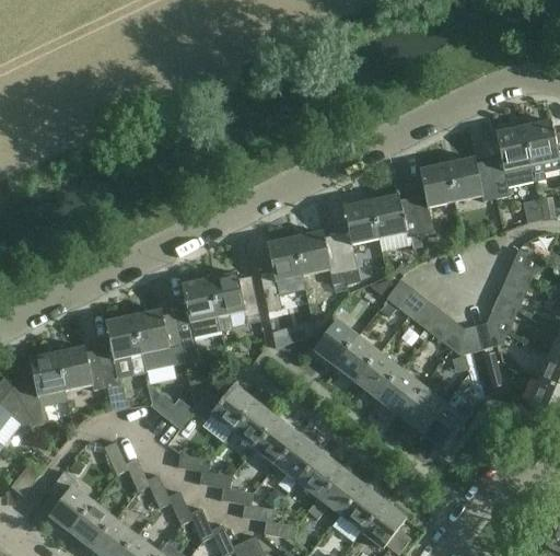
[(559,130),(552,132),(550,118),(521,125),(533,181),(546,178),(545,172),(559,169),(559,171),(559,130)]
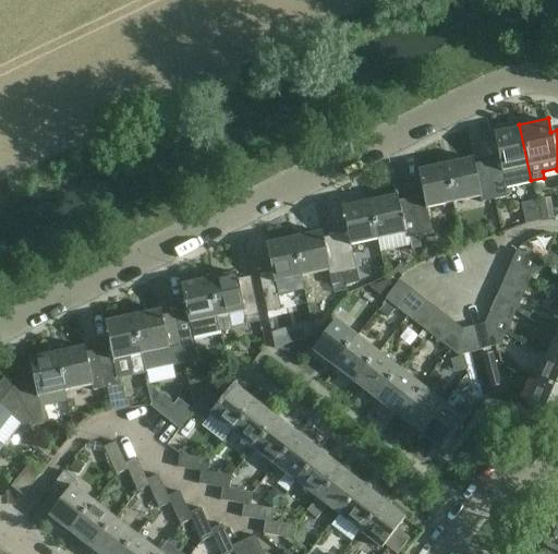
[(506,184),(531,180),(519,124),(493,130),(498,156),(484,158),(493,196),(507,193),(506,184)]
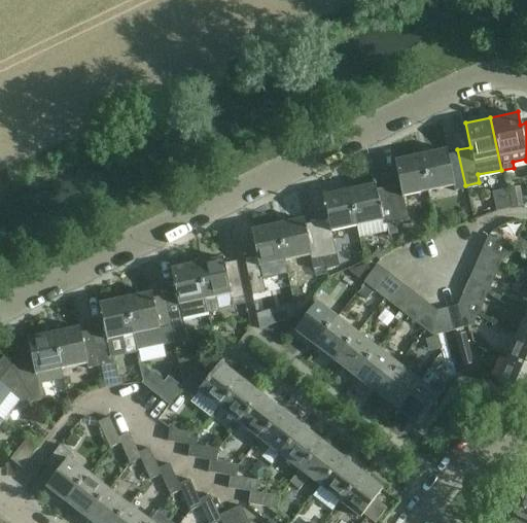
[(465,185),(457,149),(447,151),(446,146),(418,152),(426,188),(452,183),(454,187),(465,185)]
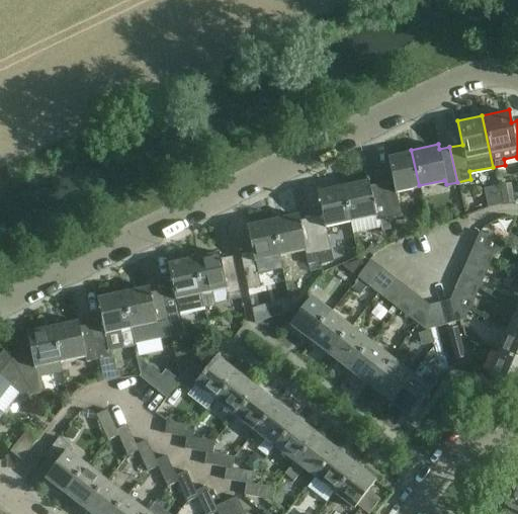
[(393,178),(378,181),(386,217),(401,213),(396,190),(419,185),(411,150),(387,155),(393,178)]
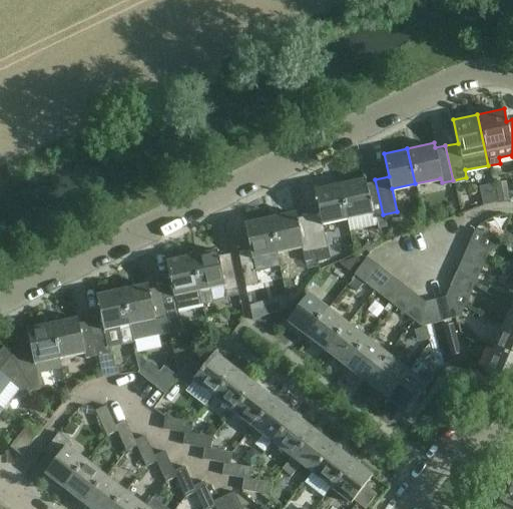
[(383,214),(375,179),(365,181),(364,176),(338,182),(346,217),(370,211),(372,216),(375,216),(377,225),(385,224),(383,214)]
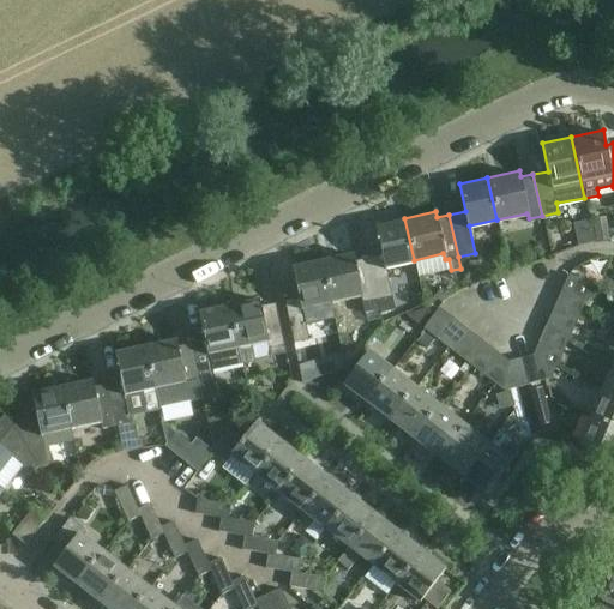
[(608,227),(606,213),(590,216),(595,239),(609,236),(608,227)]
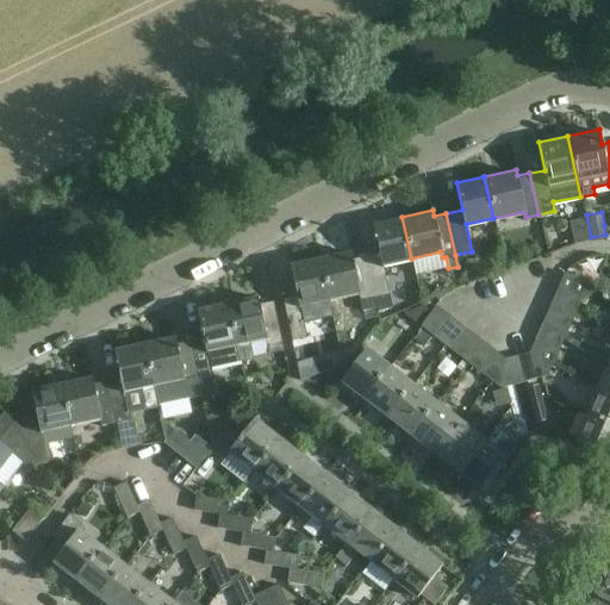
[(585,214),(570,219),(574,241),(590,237),(585,214)]
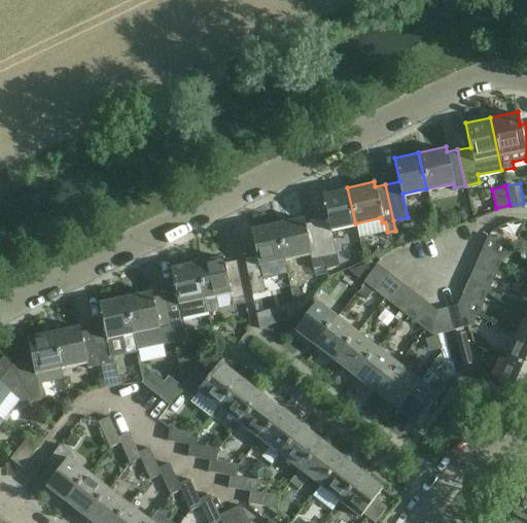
[(327,216),(314,219),(321,252),(321,254),(323,264),(324,267),(338,264),(336,251),(330,229),(355,223),(347,187),(322,193),(327,216)]
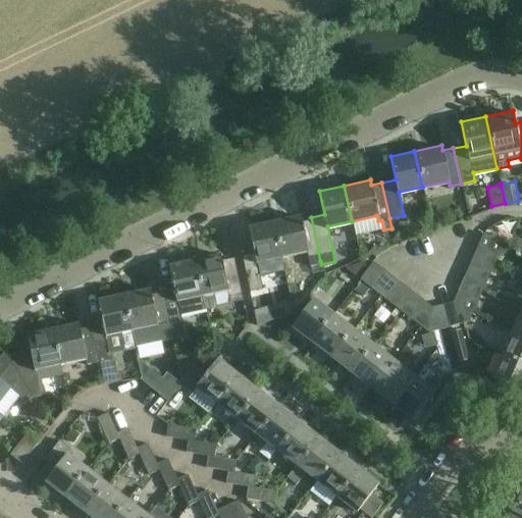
[(320,261),(311,217),(301,219),(300,214),(272,219),(279,256),(306,250),(309,263),(320,261)]
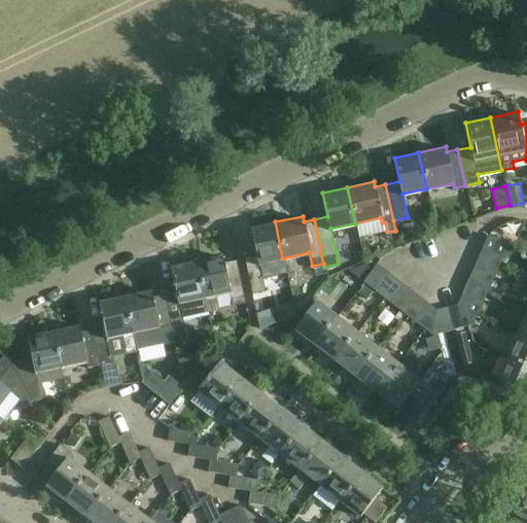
[(258,264),(282,258),(275,221),(250,227),(256,253),(244,256),(251,291),(265,287),(258,264)]
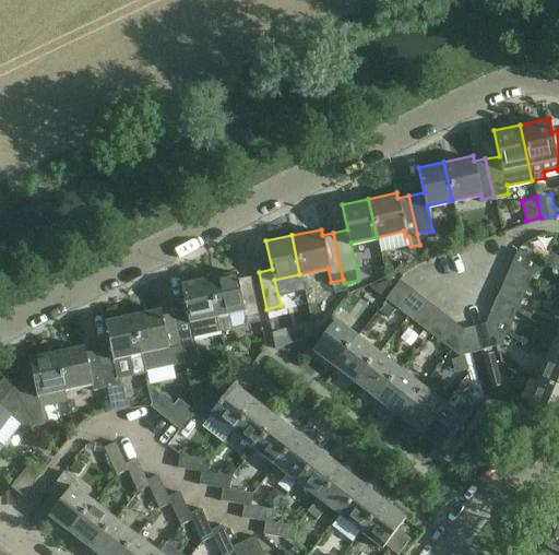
[(509,263),(532,274),(539,257),(516,247),(509,263)]
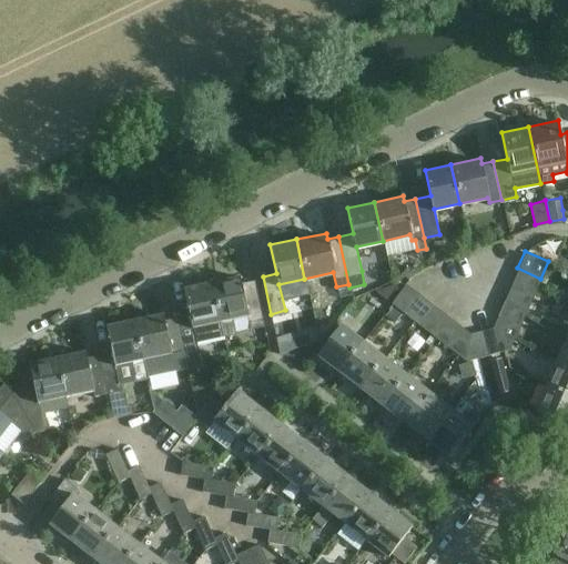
[(407,264),(401,272),(408,278),(414,270),(407,264)]
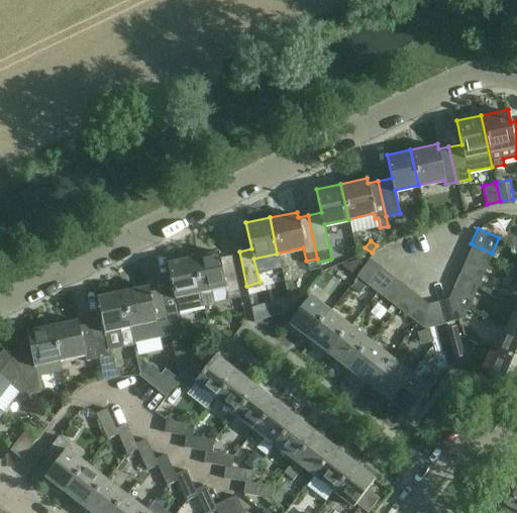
[(485,268),(492,253),(471,243),(464,259),(485,268)]
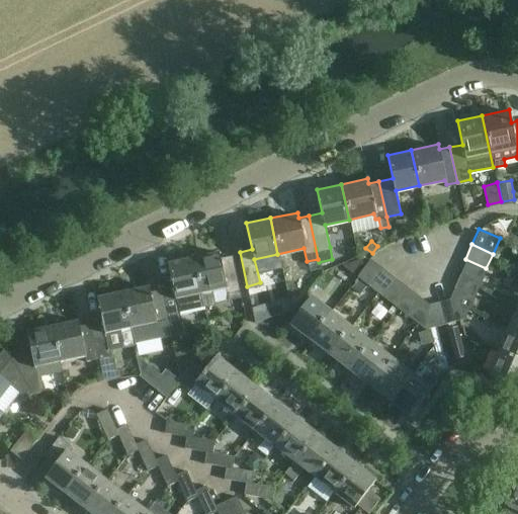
[(219,250),(192,256),(203,306),(214,303),(211,289),(225,286),(226,290),(239,287),(232,253),(220,256),(219,250)]
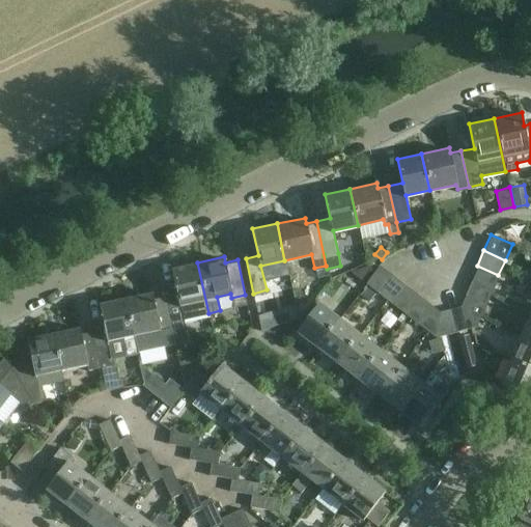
[(176,293),(166,295),(167,299),(173,331),(186,329),(184,319),(208,313),(197,262),(171,268),(176,293)]
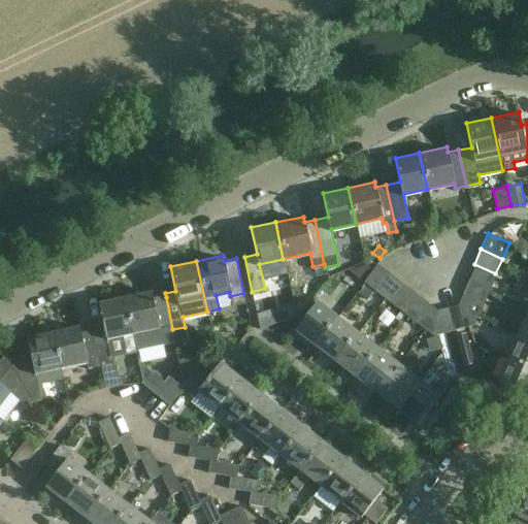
[(365,261),(349,268),(359,276),(368,263),(365,261)]
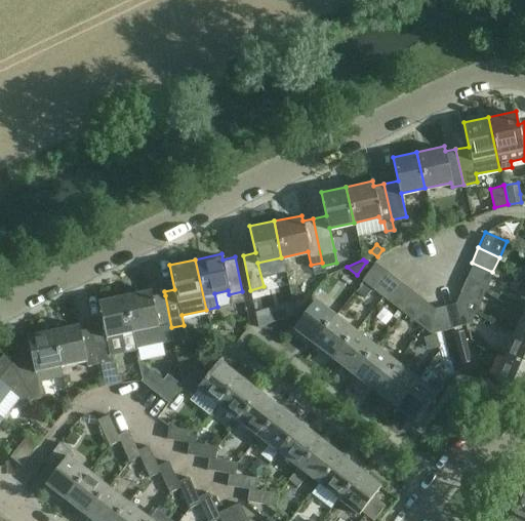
[(373,287),(388,270),(374,261),(361,278),(373,287)]
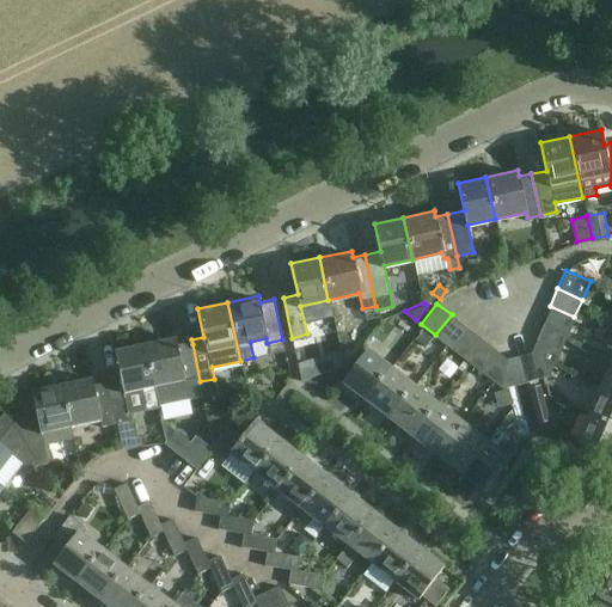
[(567,333),(574,317),(550,306),(543,322),(567,333)]
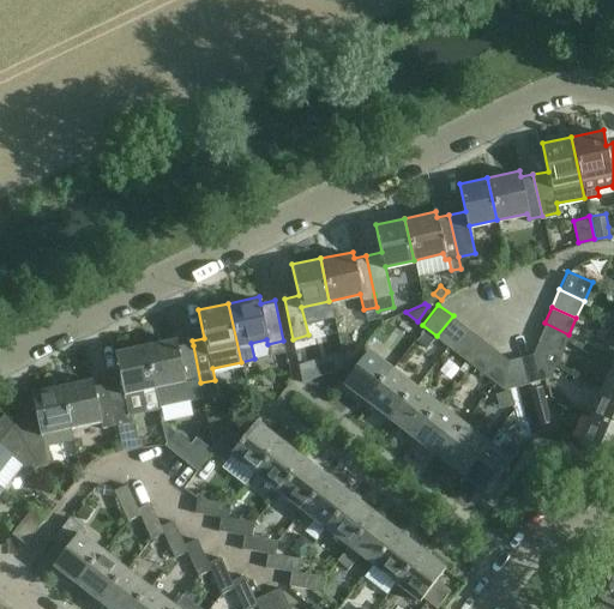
[(451,348),(468,327),(453,315),(437,336),(451,348)]
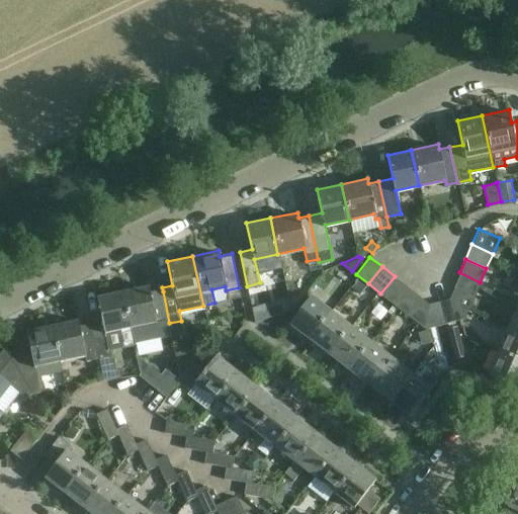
[(473,296),(480,282),(459,272),(452,288),(473,296)]
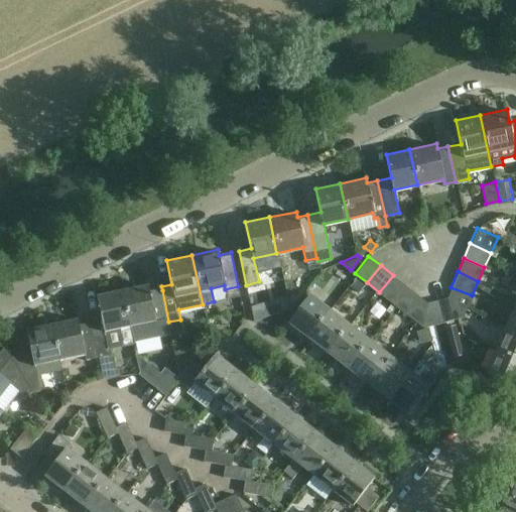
[(392,302),(405,284),(393,275),(379,292),(392,302)]
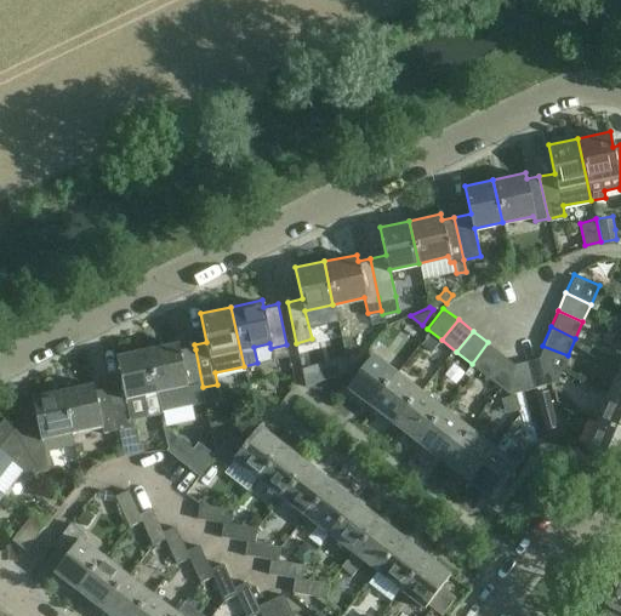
[(427,332),(421,342),(431,349),(438,341),(427,332)]
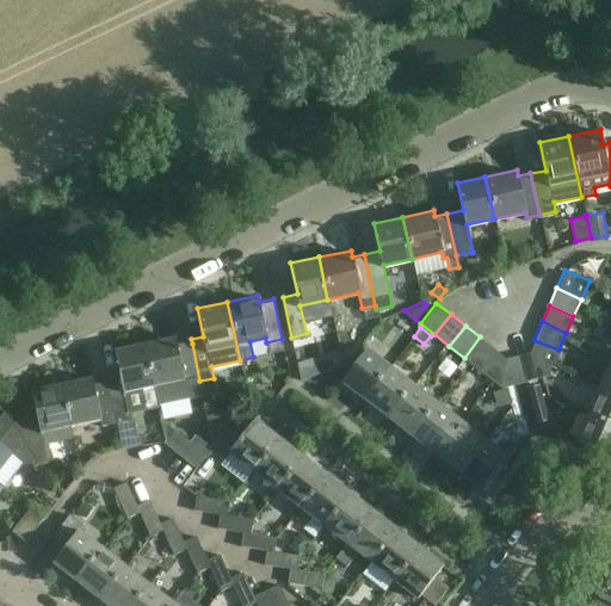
[(174,335),(143,342),(156,402),(158,402),(159,402),(187,396),(201,393),(198,381),(199,381),(192,344),(191,339),(176,342),(174,335)]
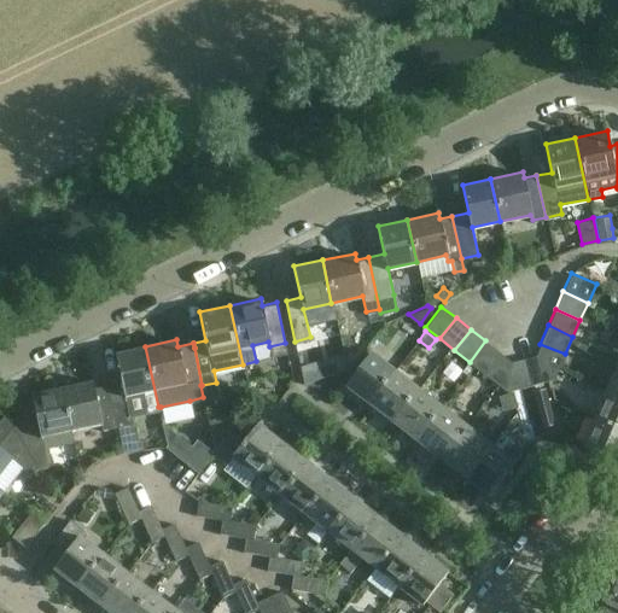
[(484,373),(501,352),(485,340),(470,362),(484,373)]
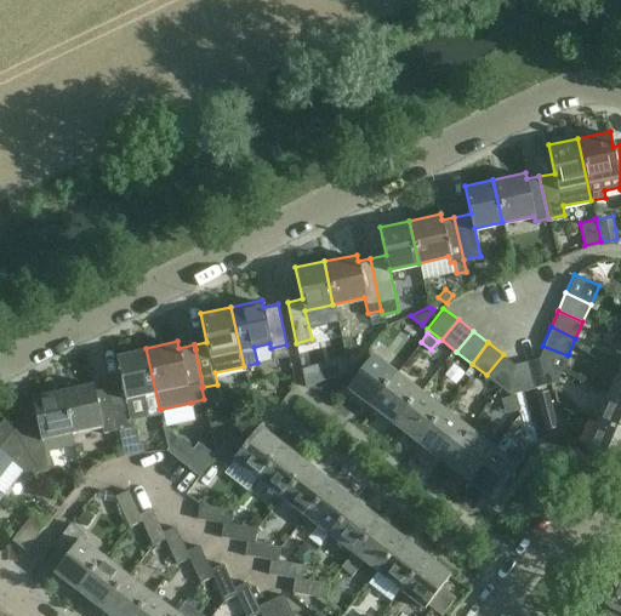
[(557,380),(568,355),(542,346),(537,355),(556,380),(557,380)]
